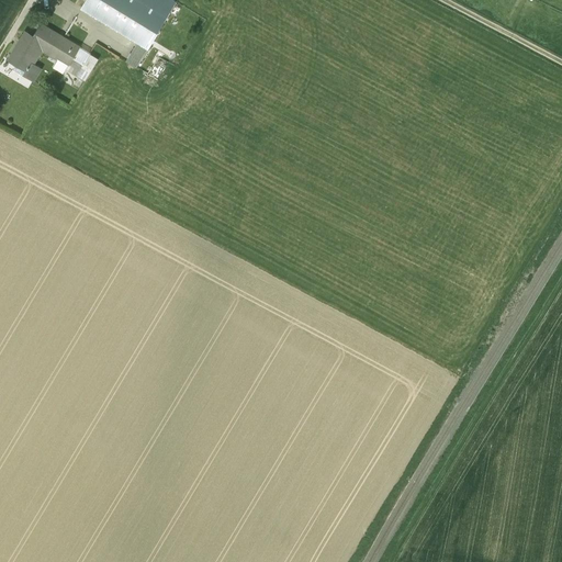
[(158,33),(101,0),(85,0),(80,9),(137,42),(125,62),(137,68),(158,33)]
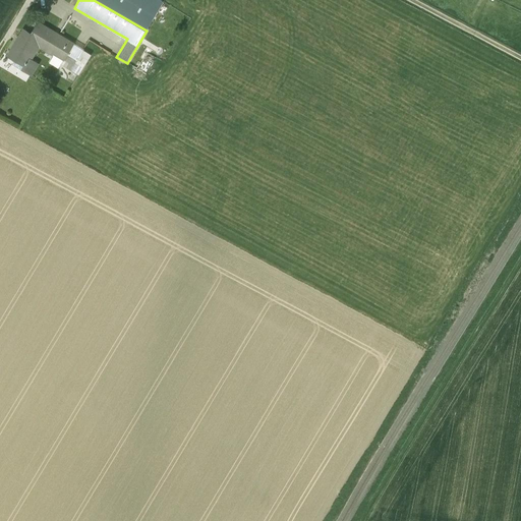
[(163,0),(94,0),(147,31),(165,1),(163,0)]
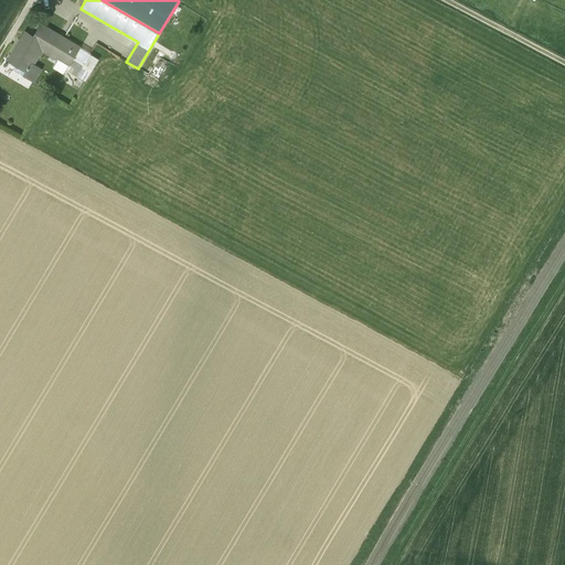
[(34,38),(32,42),(43,49),(71,66),(82,50),(42,25),(34,38)]
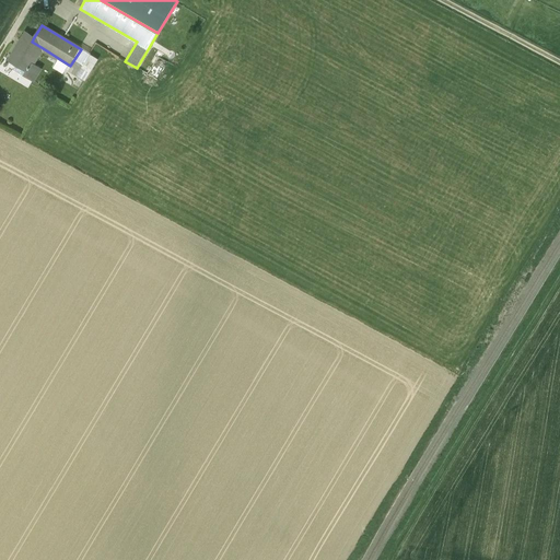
[(32,42),(34,37),(25,31),(8,58),(20,66),(18,69),(34,80),(42,68),(33,62),(43,48),(32,42)]
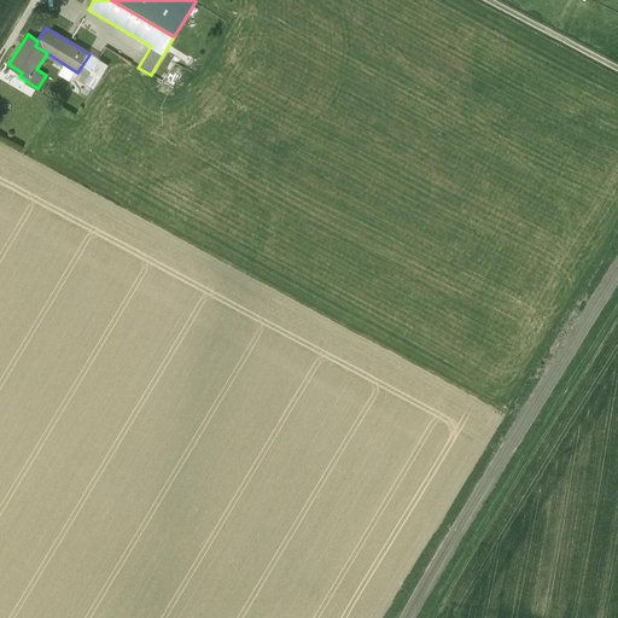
[(89,54),(77,73),(75,77),(93,88),(106,66),(108,65),(89,54)]
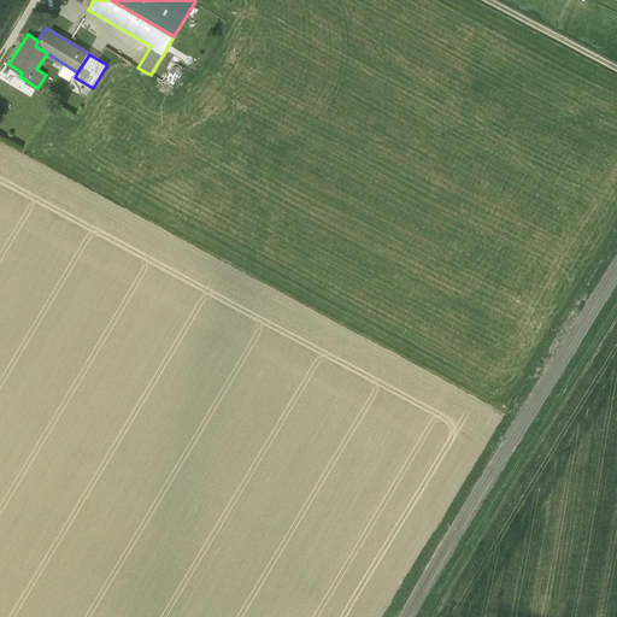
All buildings are outlined.
